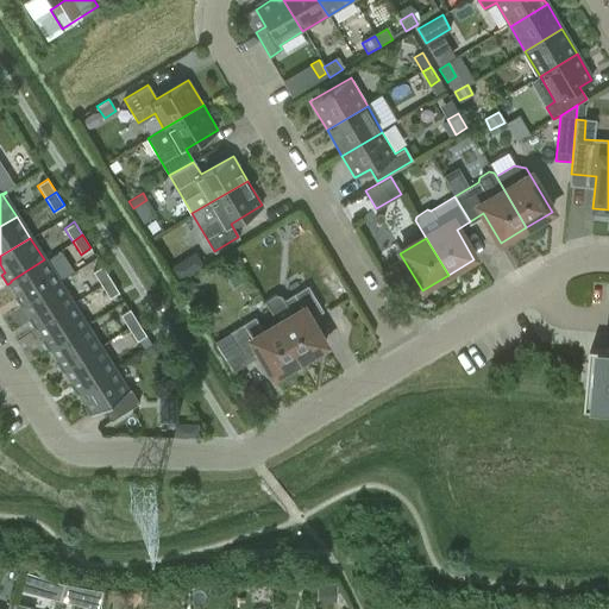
[(44,259),(11,281),(11,282),(19,294),(16,296),(22,306),(25,303),(24,302),(57,281),(44,261),(44,259)]
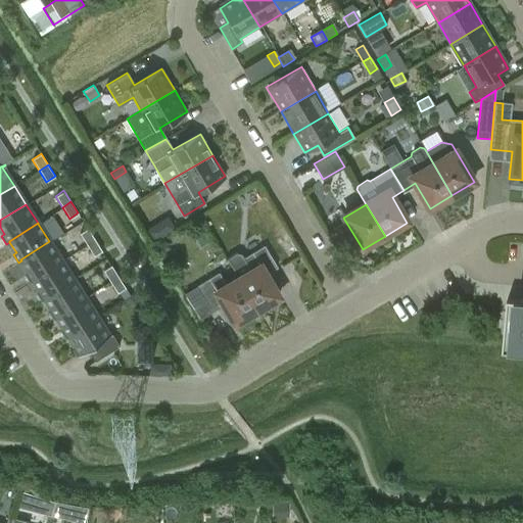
[(79,233),(86,244),(95,239),(88,228),(79,233)]
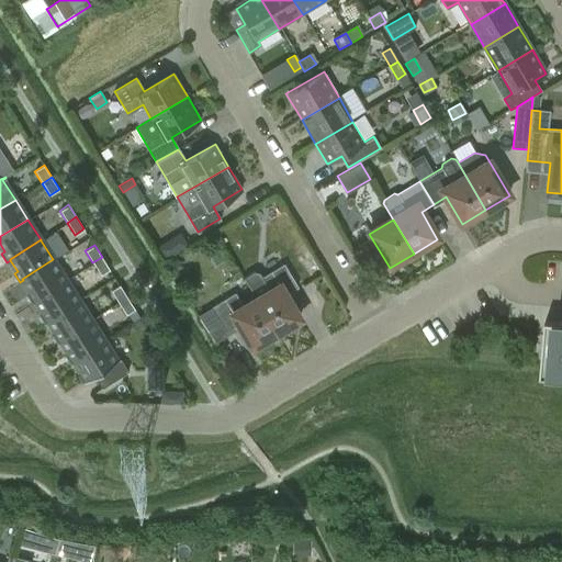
[(102,257),(92,262),(100,274),(109,269),(102,257)]
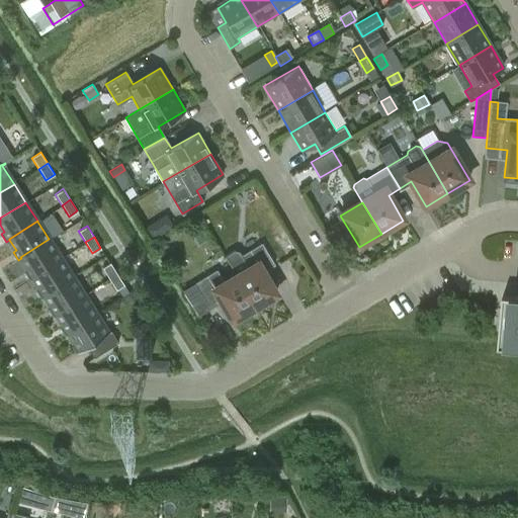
[(49,239),(20,257),(21,258),(27,269),(24,270),(29,278),(32,276),(32,275),(61,258),(49,239)]
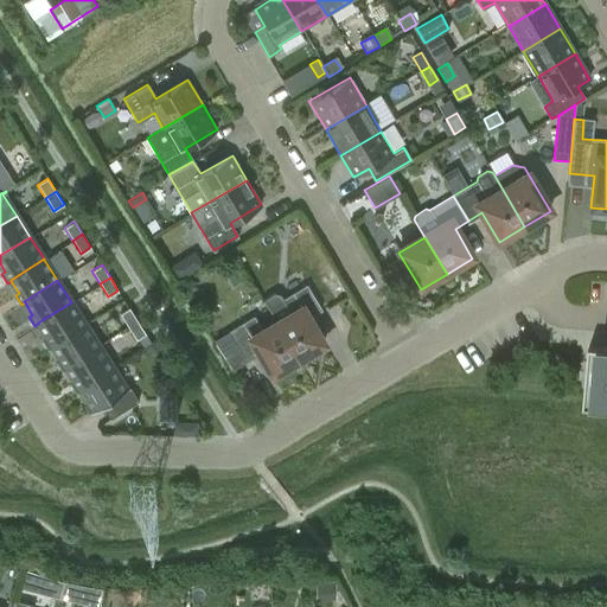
[(275,294),(264,300),(279,325),(276,326),(299,363),(324,347),(306,318),(320,310),(305,285),(291,293),(282,299),(280,295),(275,294)]
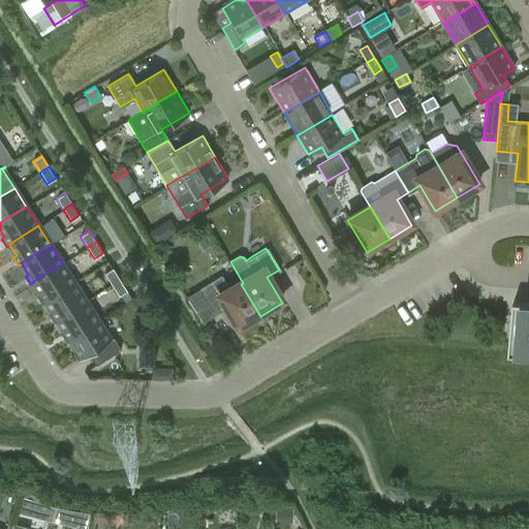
[(62,263),(33,281),(33,282),(40,293),(37,296),(42,304),(45,302),(44,301),(73,282),(62,263)]
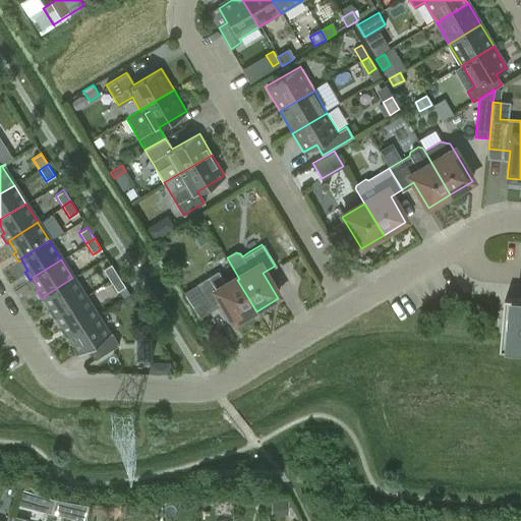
[(102,270),(109,281),(118,275),(111,264),(102,270)]
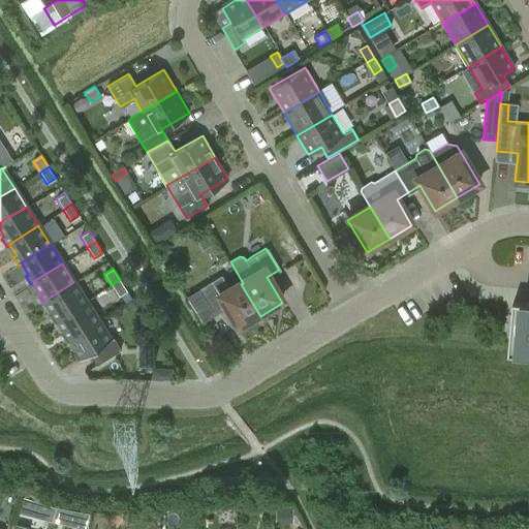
[(238,330),(260,316),(241,284),(229,291),(220,276),(197,289),(211,311),(222,304),(238,330)]
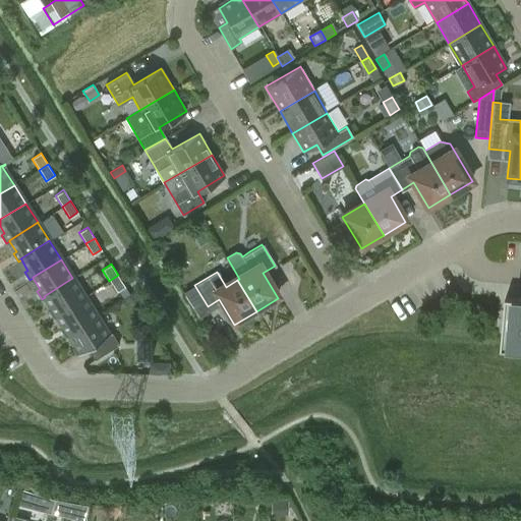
[(118,275),(109,281),(116,292),(124,286),(118,275)]
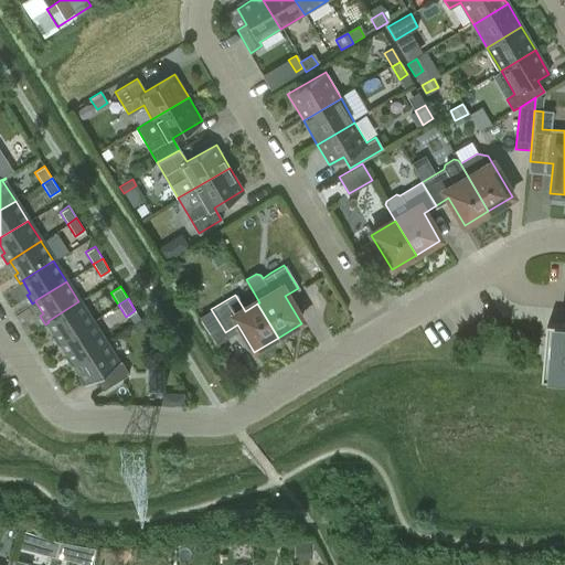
[(78,301),(48,321),(49,322),(55,333),(52,336),(57,344),(61,342),(61,341),(92,321),(78,301)]
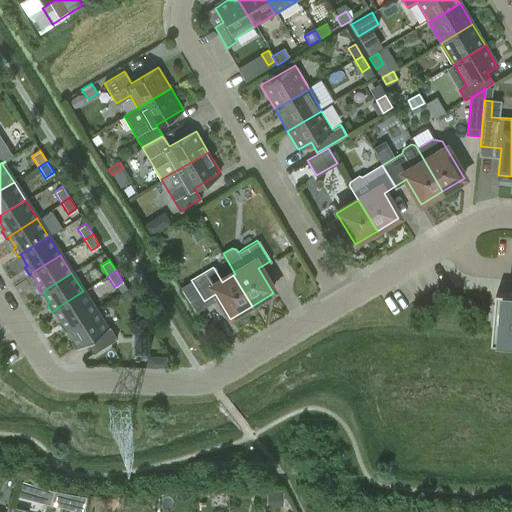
[(83,291),(55,309),(55,310),(62,320),(59,322),(64,330),(67,328),(66,328),(94,310),(83,291)]
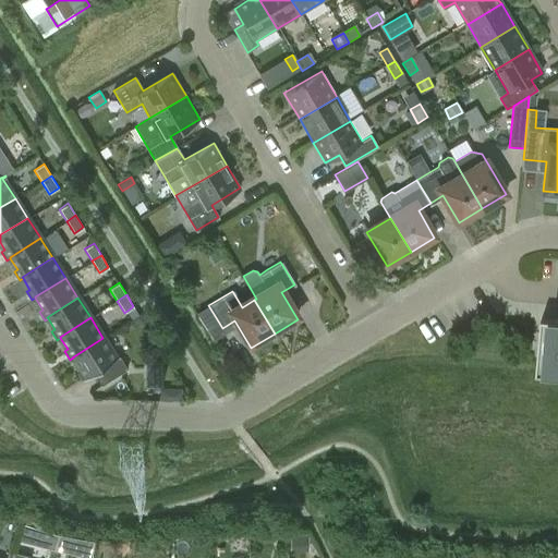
[(557,319),(541,318),(536,373),(557,374),(557,319)]
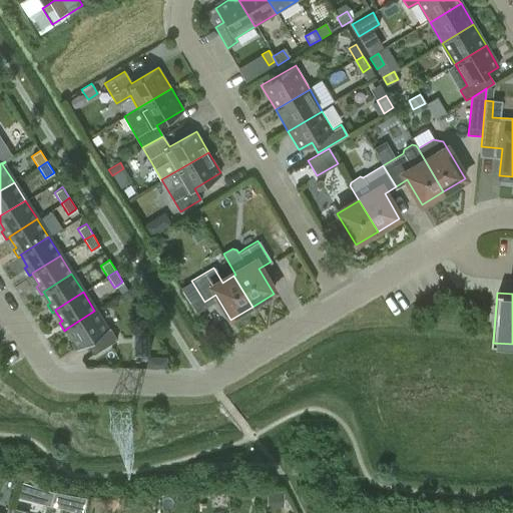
[(94,311),(66,329),(67,329),(73,340),(70,342),(75,349),(86,343),(93,354),(117,339),(109,327),(106,329),(94,311)]
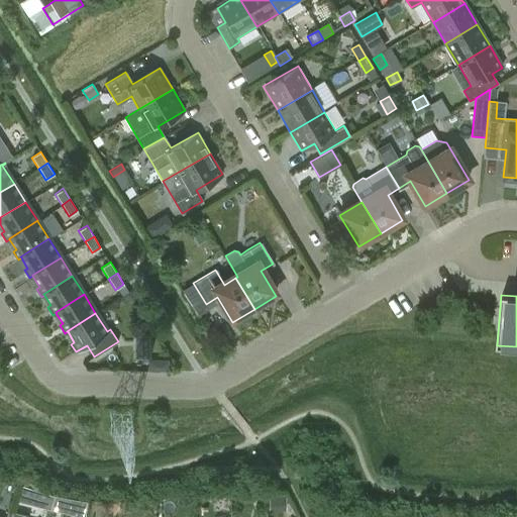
[(147,345),(147,337),(136,338),(136,346),(147,345)]
